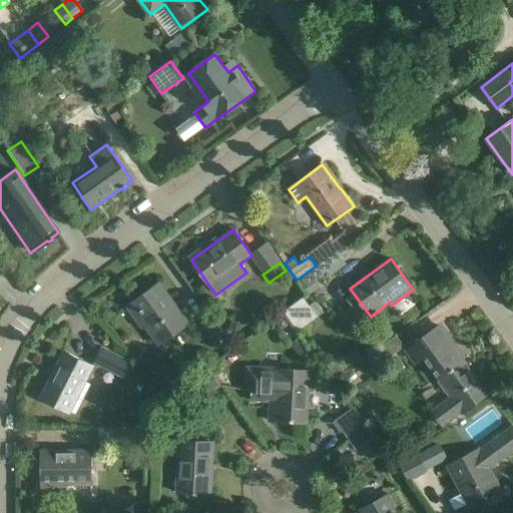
[(305,291),(325,277),(317,266),(297,280),(305,291)]
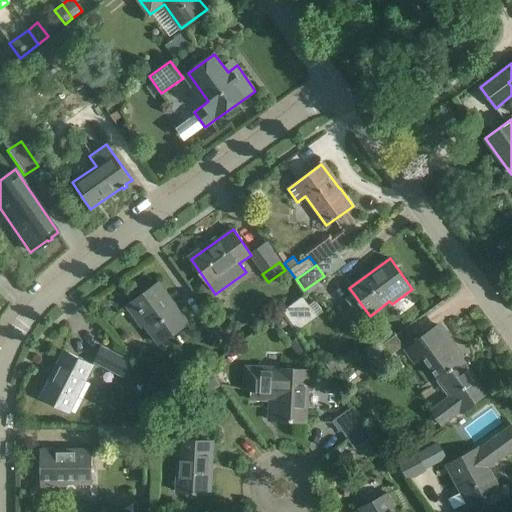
[(158,283),(127,305),(128,306),(135,301),(149,322),(145,325),(159,344),(163,341),(188,323),(158,283)]
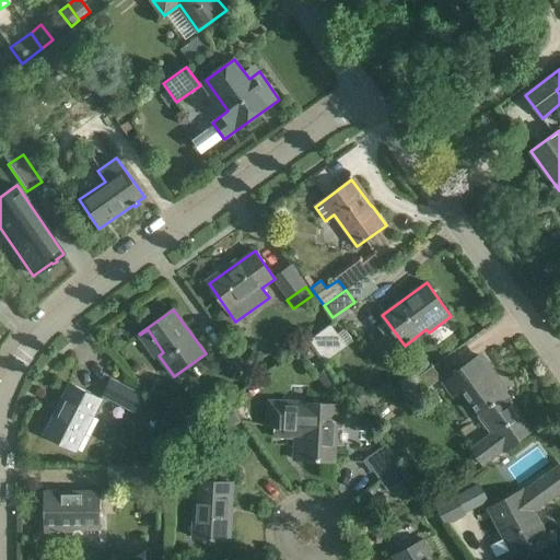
[(310,340),(326,362),(347,346),(331,325),(310,340)]
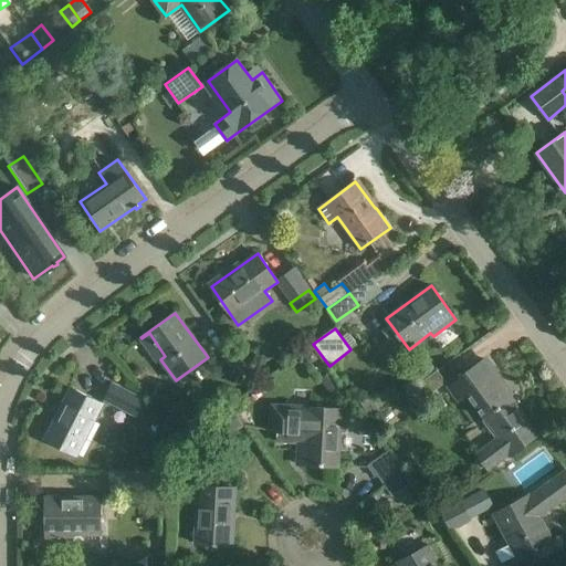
[(310,365),(318,359),(313,350),(304,356),(310,365)]
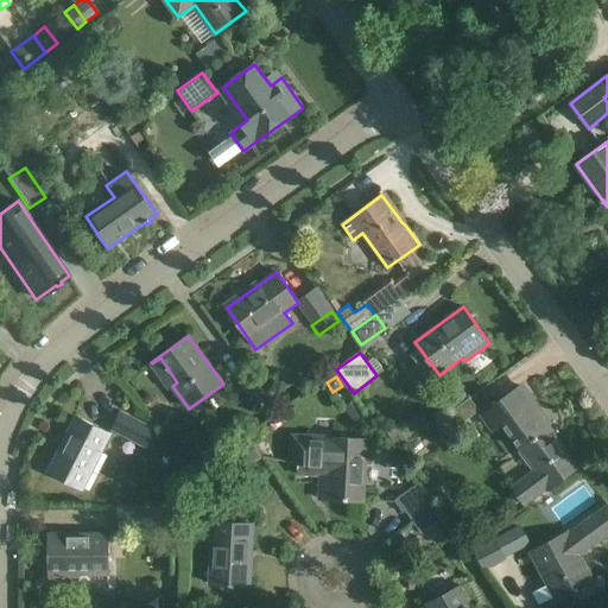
[(578,466),(531,401),(536,398),(523,380),(479,412),(492,430),(502,422),(538,472),(512,489),(524,506),(578,466)]
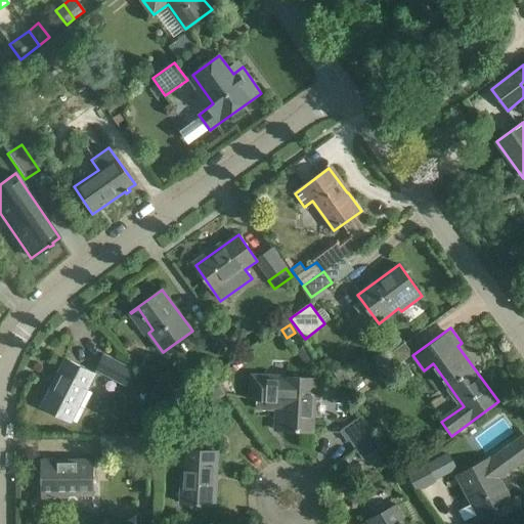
[(375,368),(381,378),(412,353),(405,343),(403,344),(387,356),(388,358),(375,368)]
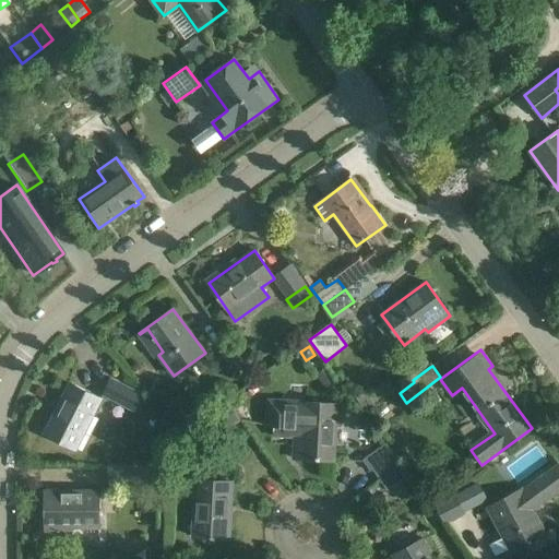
[(111,378),(104,394),(135,411),(143,394),(111,378)]
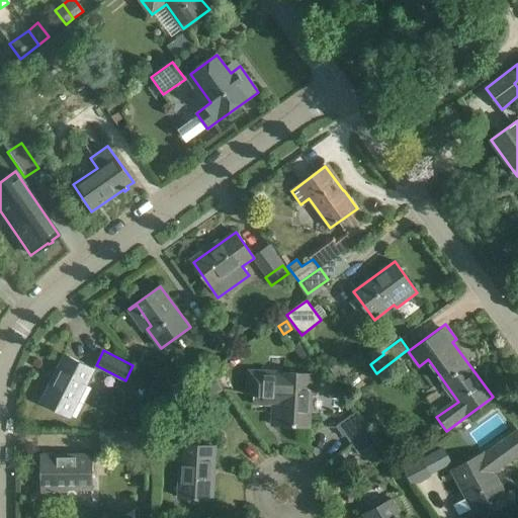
[(341,365),(338,362),(330,369),(340,383),(364,365),(356,354),(341,365)]
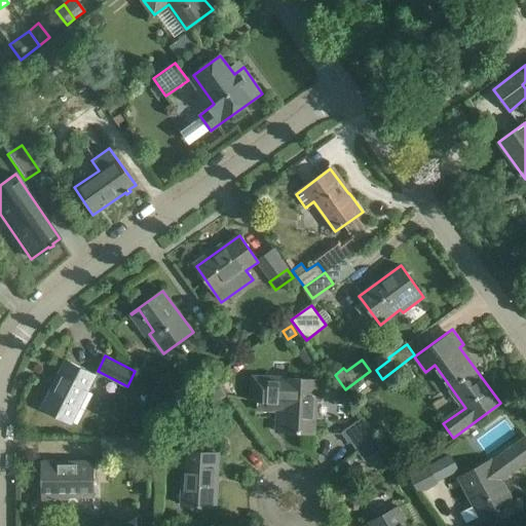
[(42,407),(41,408),(71,423),(96,375),(66,361),(52,388),(51,387),(51,388),(51,389),(42,408),(42,407)]
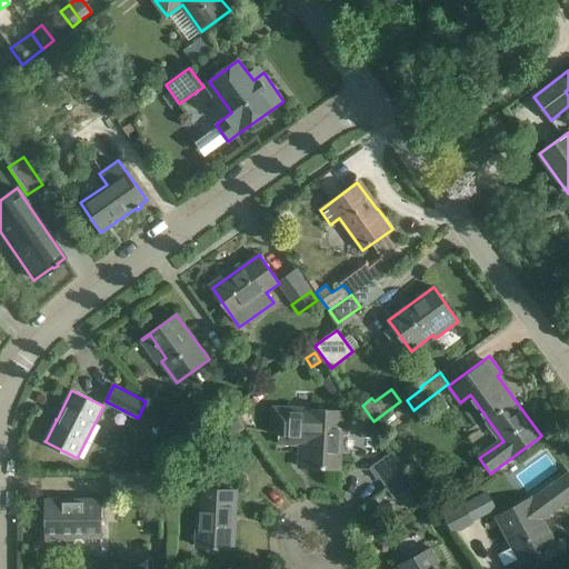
[(345,411),(308,410),(308,408),(275,406),(272,433),(279,433),(278,443),(295,445),(295,442),(300,443),(299,466),(305,467),(341,469),(345,411)]
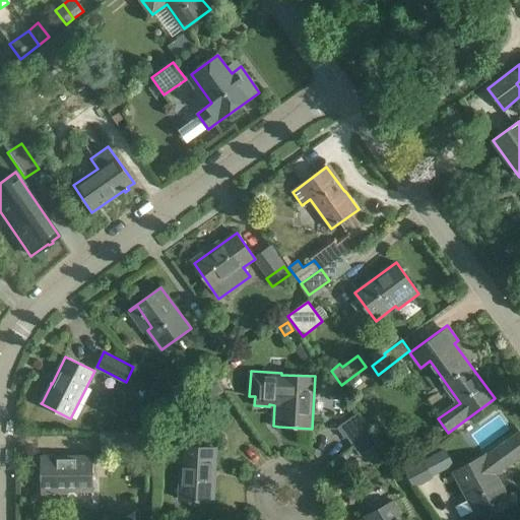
[(224,391),(213,375),(210,372),(201,379),(203,382),(215,398),(224,391)]
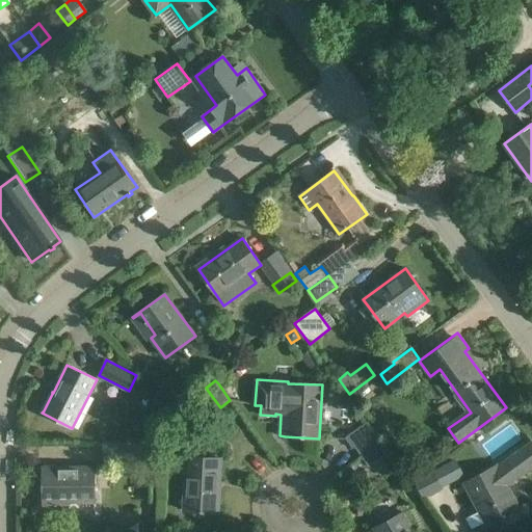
[(362,457),(382,442),(367,422),(345,439),(353,449),(354,447),(362,457)]
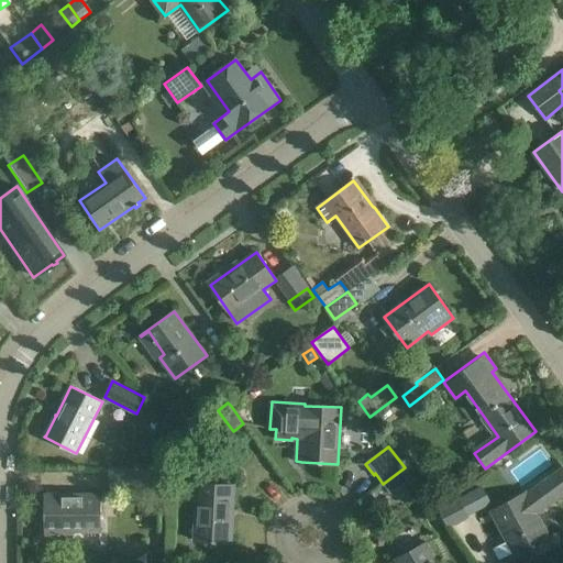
[(383,484),(390,494),(412,477),(405,467),(383,484)]
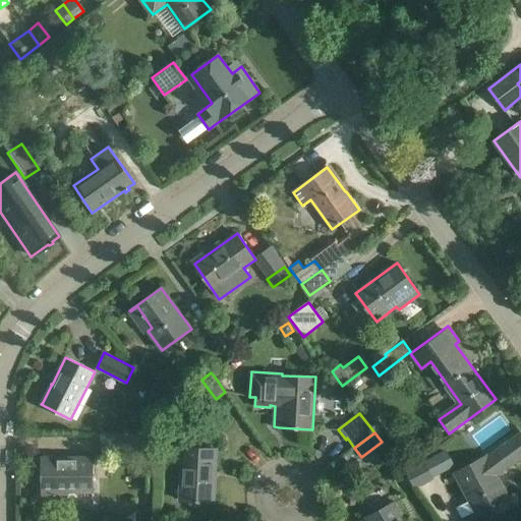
[(486,457),(455,474),(470,501),(458,508),(463,518),(475,511),(478,515),(479,517),(510,501),(497,475),(520,457),(520,433),(487,459),(486,457)]
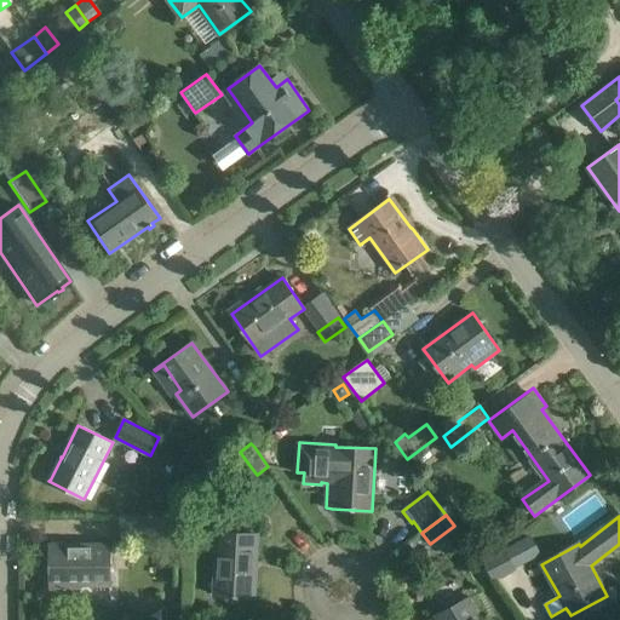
[(256,570),(257,534),(219,533),(216,595),(254,597),(254,596),(253,596),(254,572),(256,572),(256,570)]
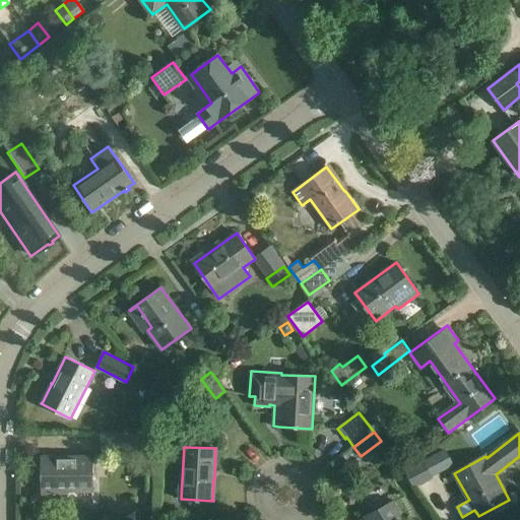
[(42,456),(43,496),(68,495),(68,490),(92,490),(92,456),(42,456)]
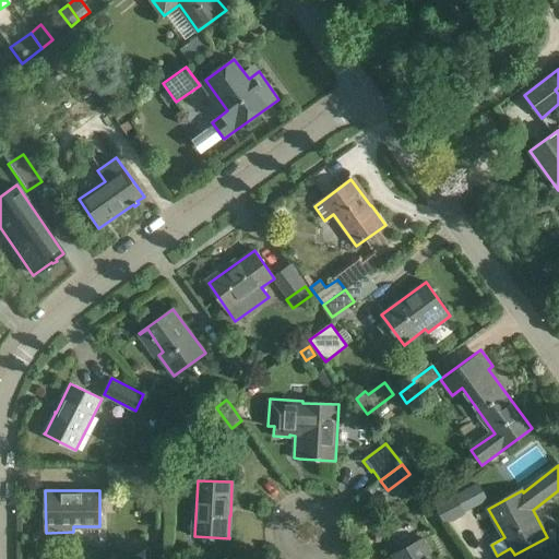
[(455,497),(437,507),(444,522),(464,512),(455,497)]
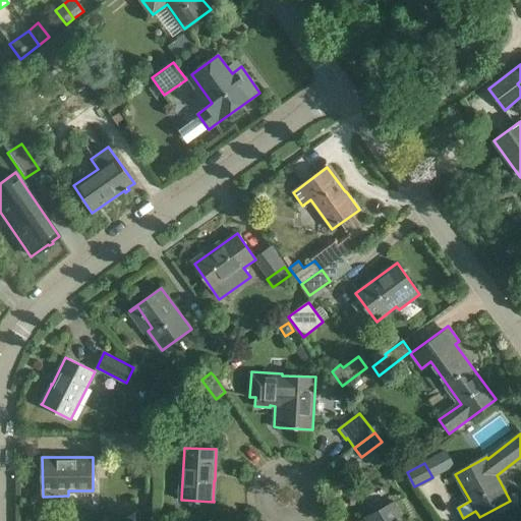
[(404,520),(395,503),(365,518),(367,520),(404,520)]
